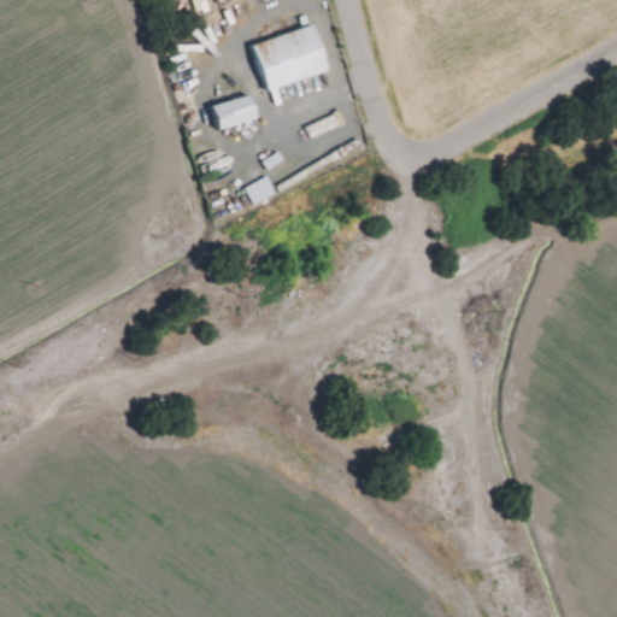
[(312,25),(252,46),(270,97),(329,74),(312,25)]
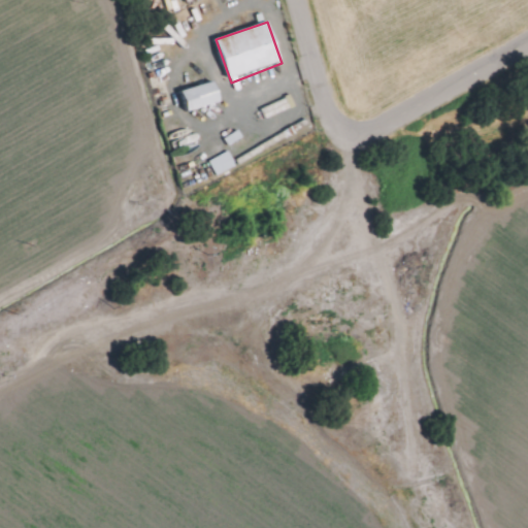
[(182,93),(188,114),(224,103),(216,81),(182,93)]
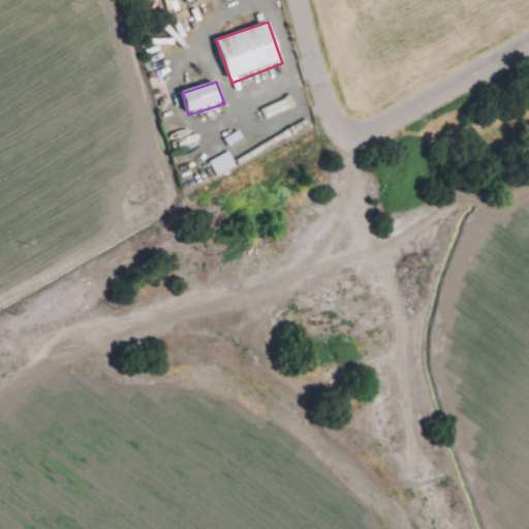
[(262,111),(269,123),(299,111),(292,97),(262,111)]
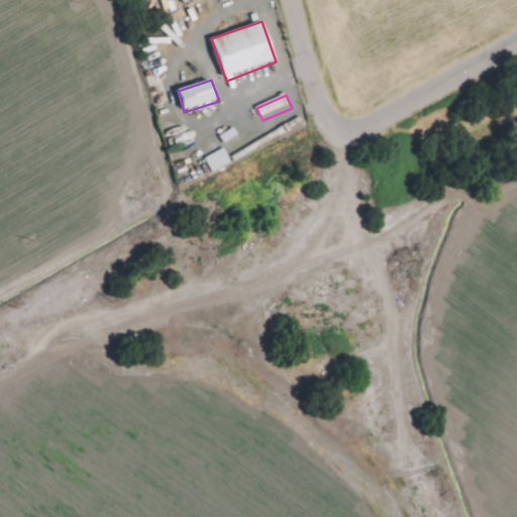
[(222,136),(227,145),(240,138),(235,129),(222,136)]
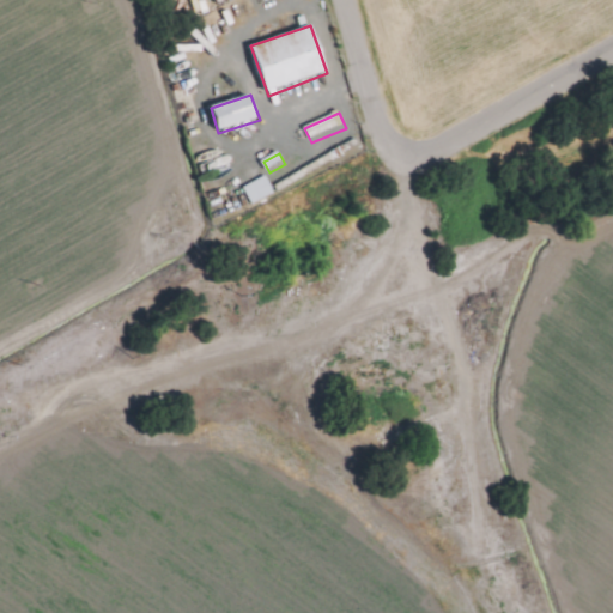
[(244,189),(254,207),(278,195),(268,177),(244,189)]
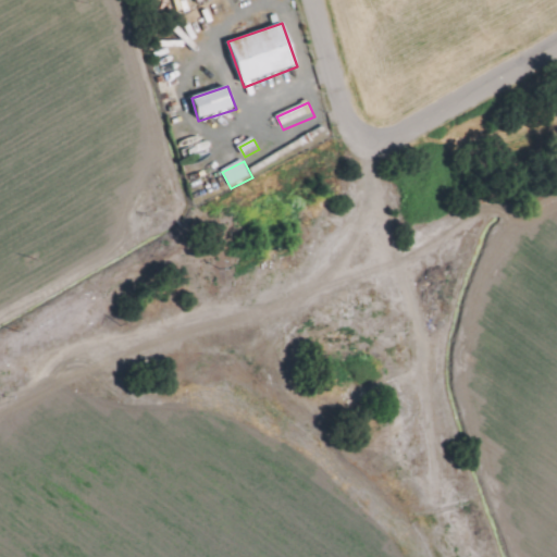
All buildings are outlined.
